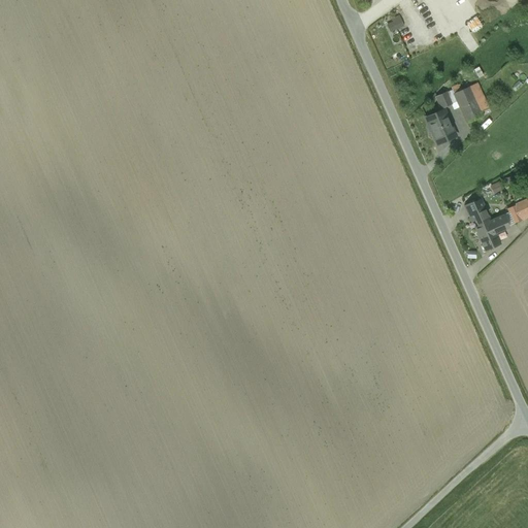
[(401,23),(387,29),(396,51),(410,44),(401,23)]
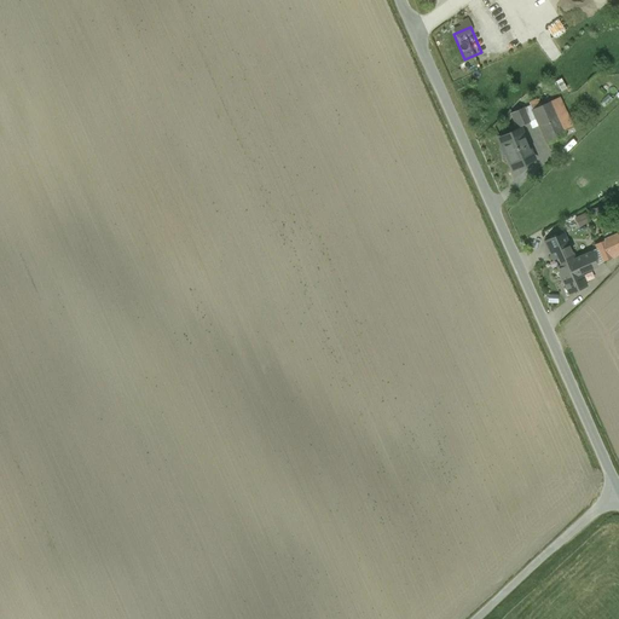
[(559,98),(550,102),(563,131),(572,127),(559,98)]
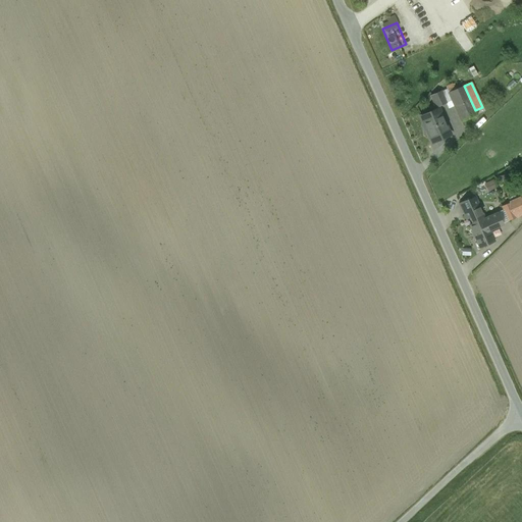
[(464,86),(448,93),(452,101),(462,122),(477,115),(475,110),(464,86)]
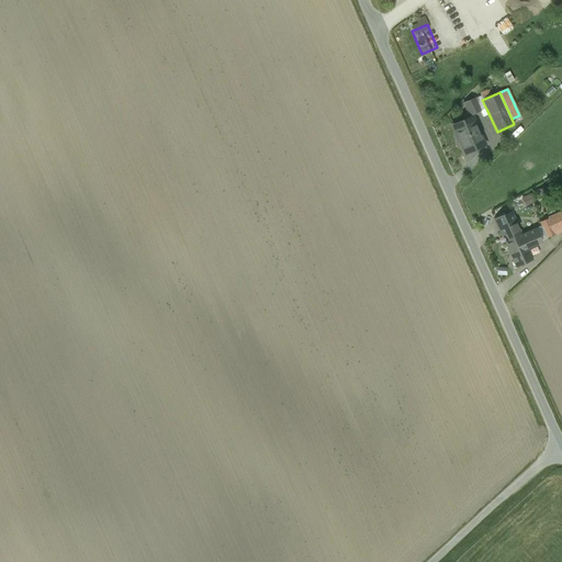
[(481,97),(464,103),(470,115),(480,111),(486,109),(482,100),(481,97)]
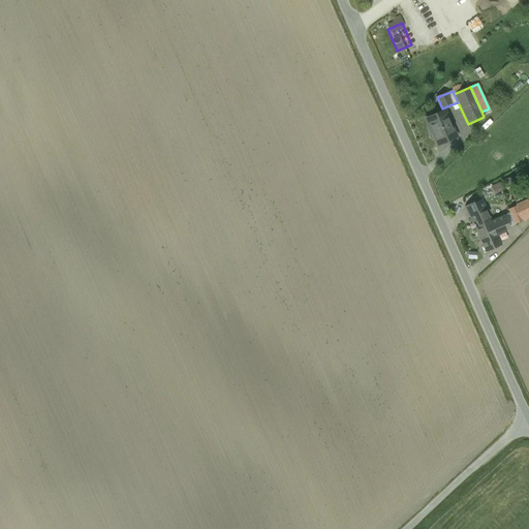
[(444,111),(427,119),(438,145),(456,136),(444,111)]
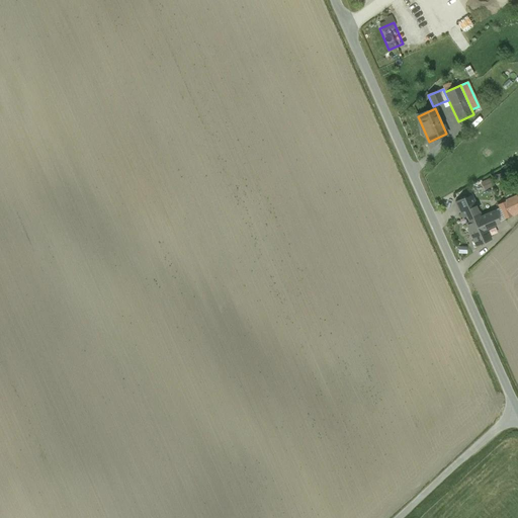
[(470,196),(456,202),(462,217),(466,216),(465,214),(477,209),(470,196)]
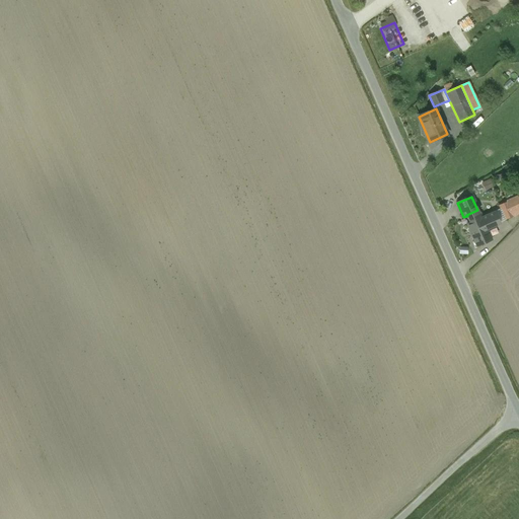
[(518,202),(517,197),(507,202),(513,216),(518,212),(518,202)]
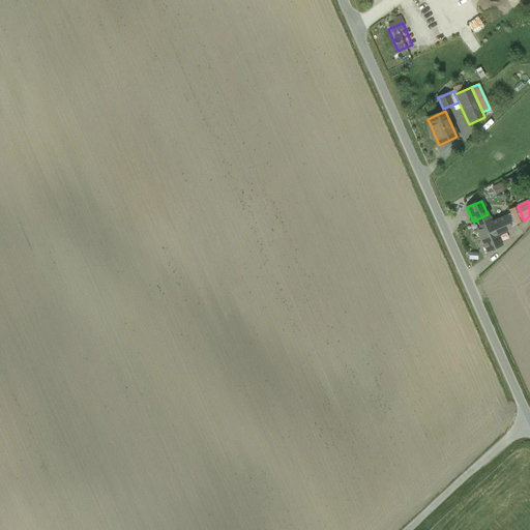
[(518,206),(509,209),(516,225),(524,221),(518,206)]
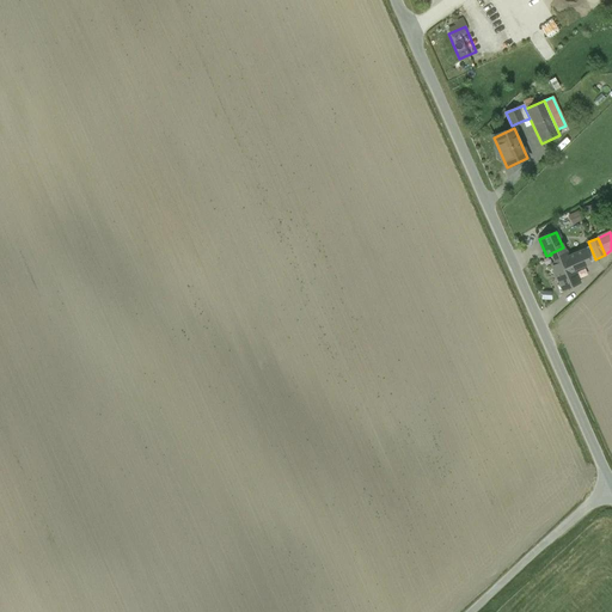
[(563,248),(550,254),(551,255),(555,263),(568,257),(563,248)]
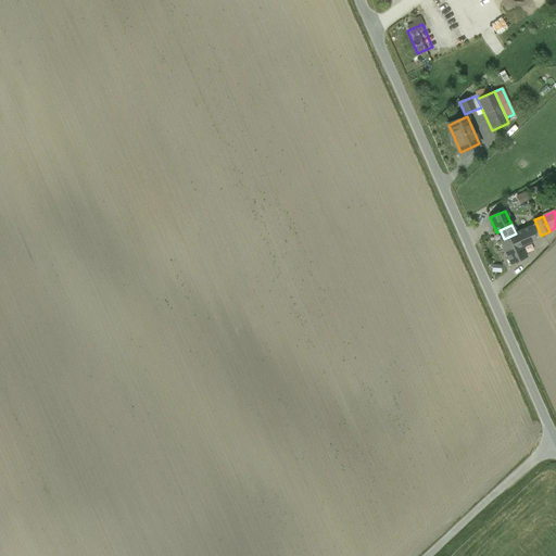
[(529,227),(522,230),(527,239),(528,242),(535,239),(529,227)]
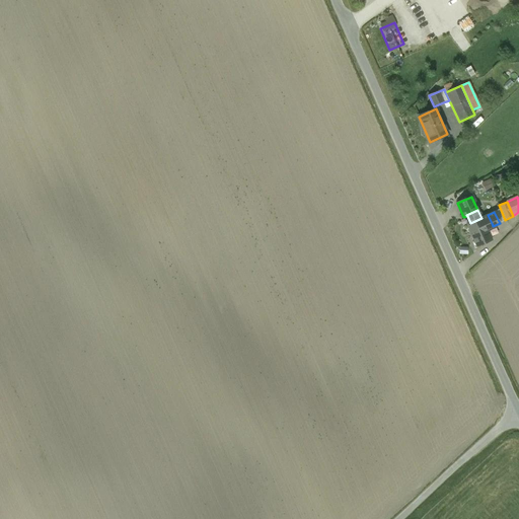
[(482,218),(486,226),(492,223),(488,215),(482,218)]
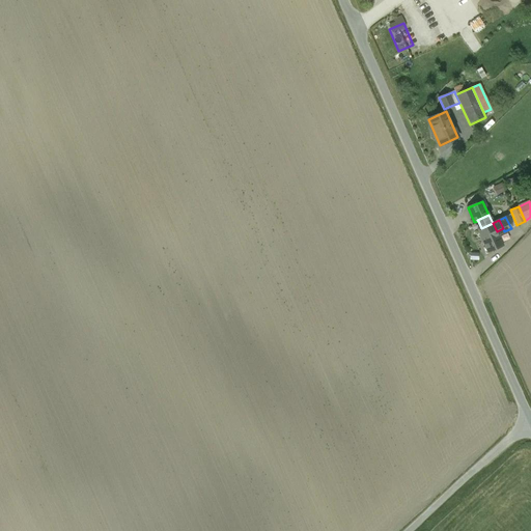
[(478,229),(488,252),(503,245),(497,231),(493,223),(481,228),(478,229)]
